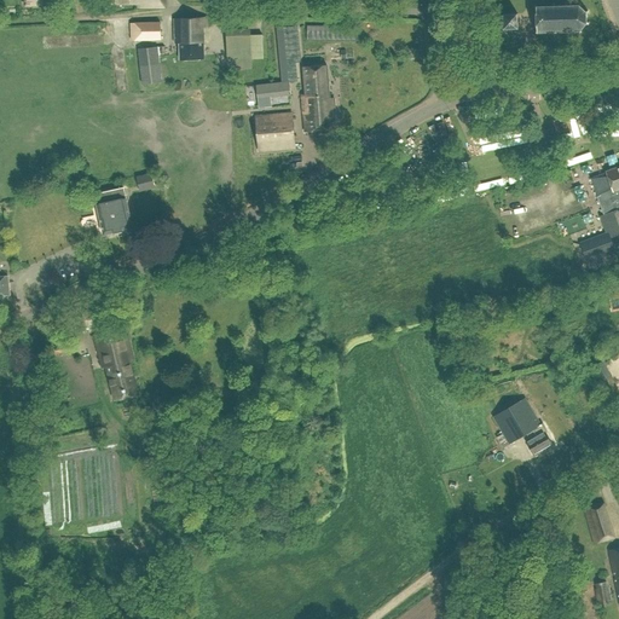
[(585,12),(579,6),(536,7),(537,33),(579,32),(586,23),(585,12)]
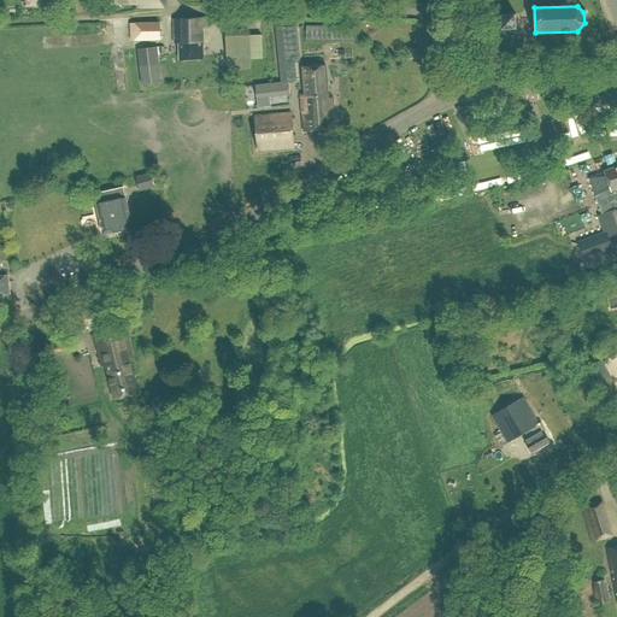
[(517,28),(516,13),(501,15),(501,29),(517,28)]
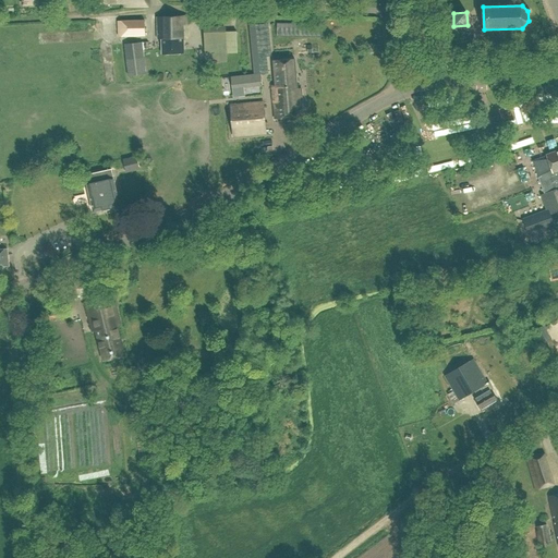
[(186,25),(186,16),(157,17),(158,39),(161,39),(162,55),(184,55),(183,25),(186,25)]
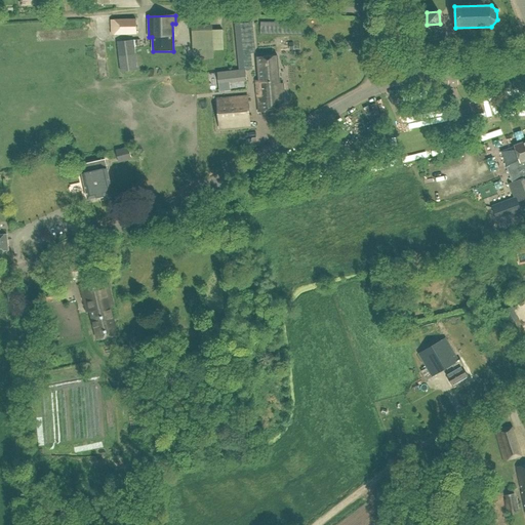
[(137,34),(136,18),(111,19),(112,35),(137,34)]
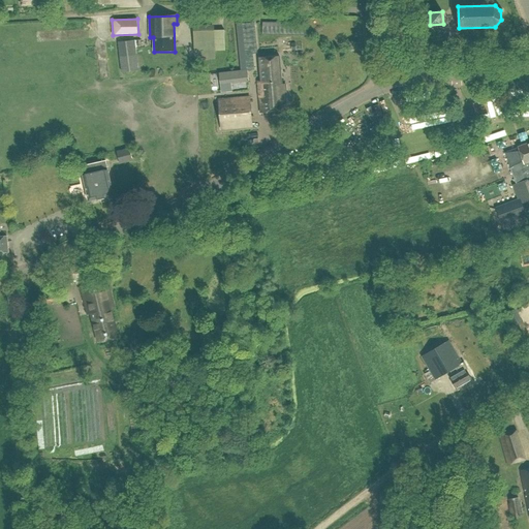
[(225,51),(224,31),(193,32),(194,60),(215,59),(215,51),(225,51)]
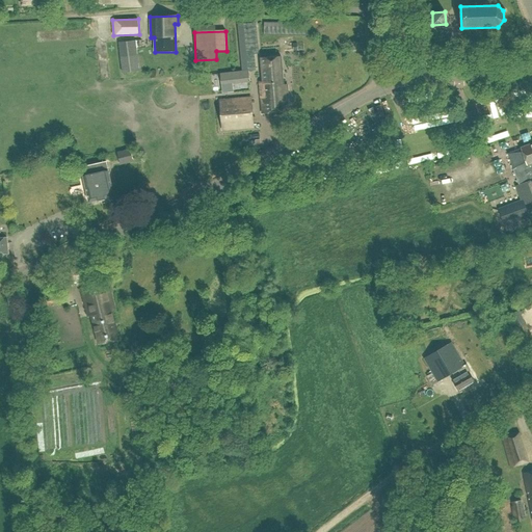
[(44,32),(42,41),(52,43),(53,34),(44,32)]
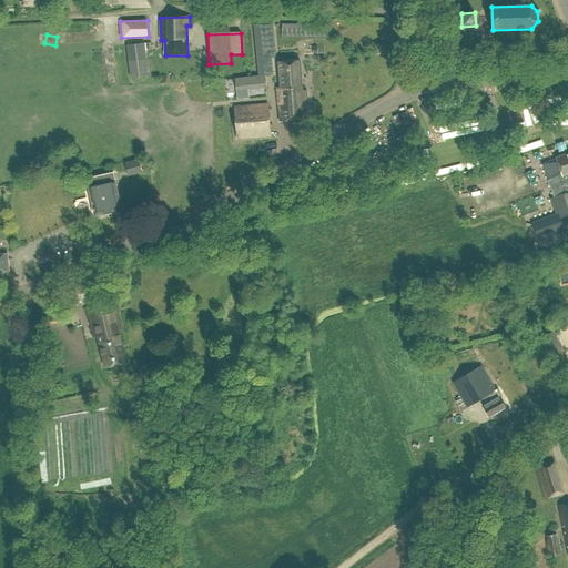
[(144,43),(127,46),(130,79),(149,77),(144,43)]
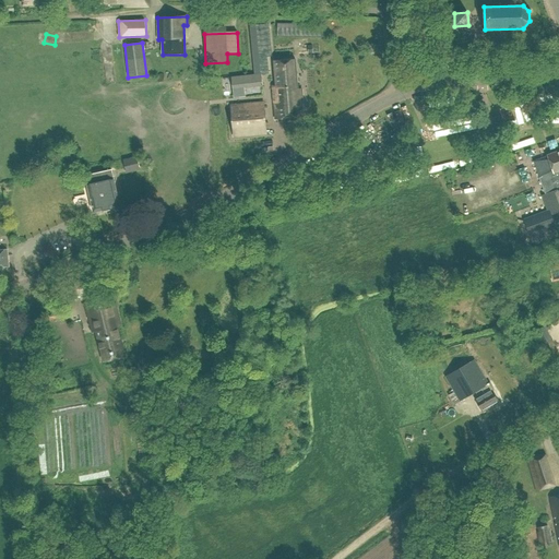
[(298,90),(295,59),(274,61),(276,86),(273,86),(275,120),(304,118),(301,90),(298,90)]
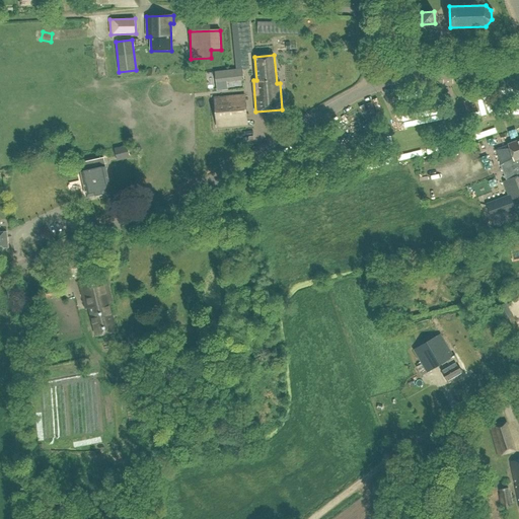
[(247,125),(245,95),(215,97),(217,127),(247,125)]
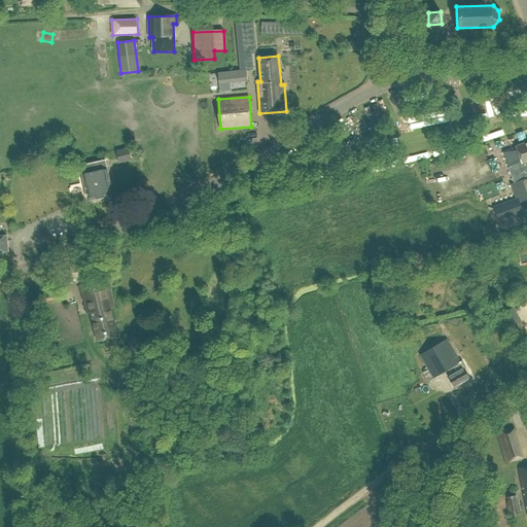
[(526,141),(516,146),(502,150),(521,202),(526,199),(526,141)]
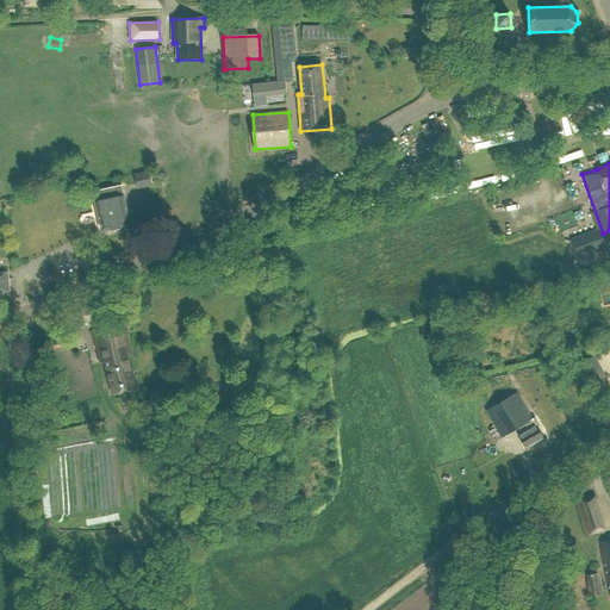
[(154,186),(150,170),(135,174),(137,190),(154,186)]
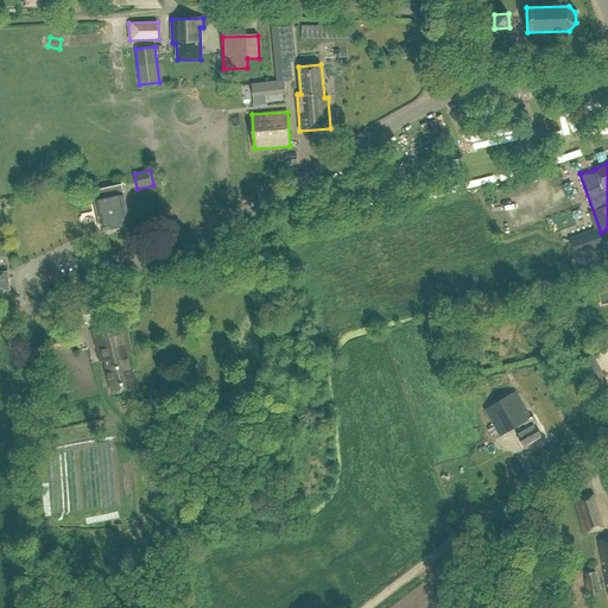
[(131,225),(121,185),(97,190),(99,194),(94,195),(101,230),(131,225)]
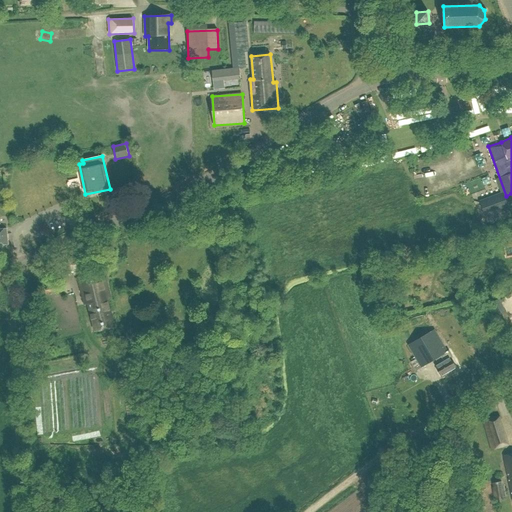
[(502,192),(479,200),(488,225),(501,220),(498,212),(508,208),(502,192)]
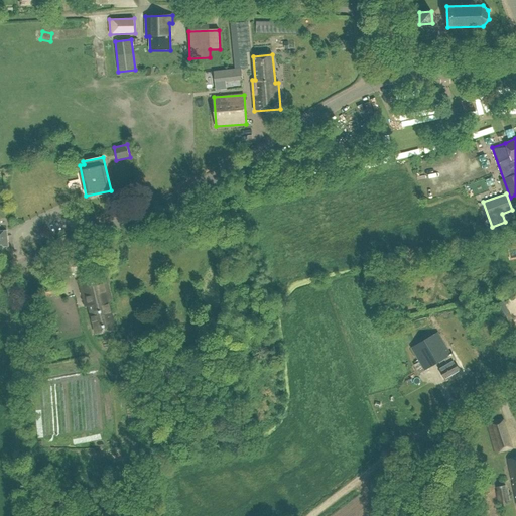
[(515,239),(506,241),(510,260),(515,258),(515,239)]
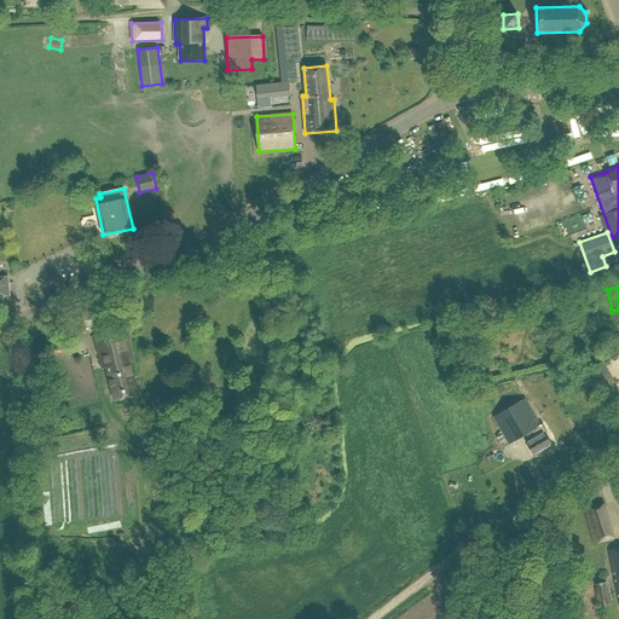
[(133,360),(126,328),(93,336),(102,369),(105,368),(115,401),(138,395),(129,362),(133,360)]
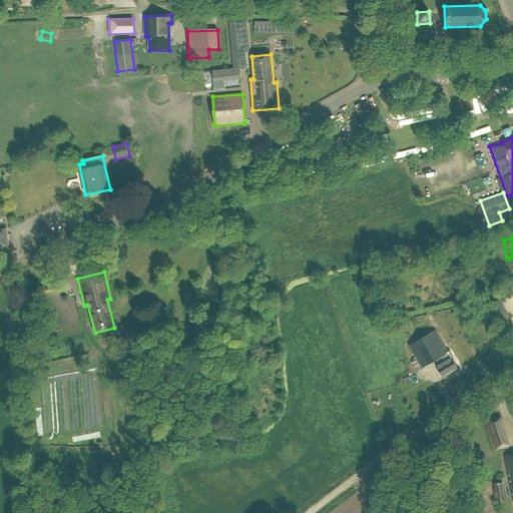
[(512,333),(512,324),(501,299),(487,306),(493,318),(497,316),(507,336),(512,333)]
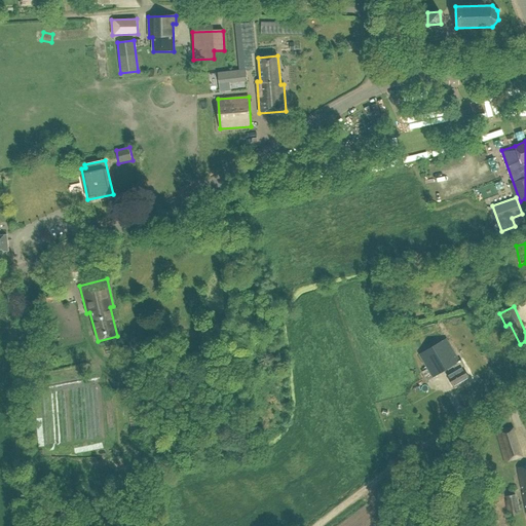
[(459,361),(446,338),(418,354),(433,378),(447,369),(450,374),(447,376),(454,387),(470,378),(463,368),(464,367),(461,360),(459,361)]
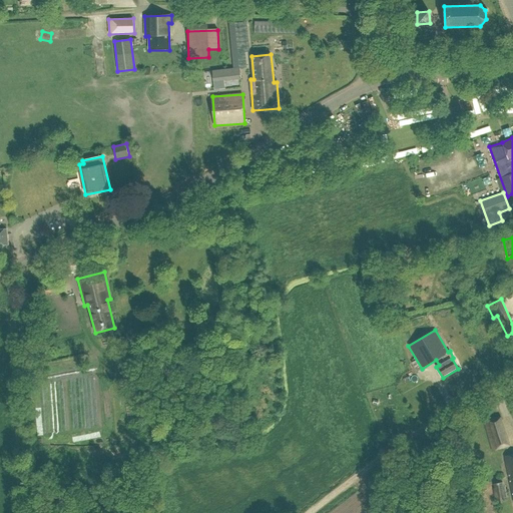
[(509,447),(501,416),(484,420),(492,452),(509,447)]
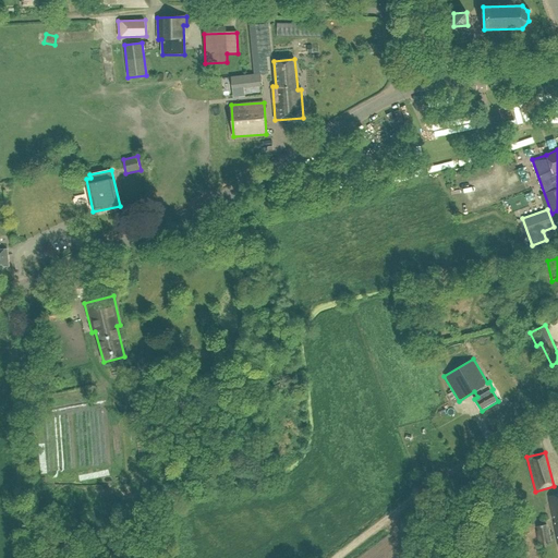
[(547,529),(547,524),(536,526),(538,543),(552,541),(549,529),(547,529)]
